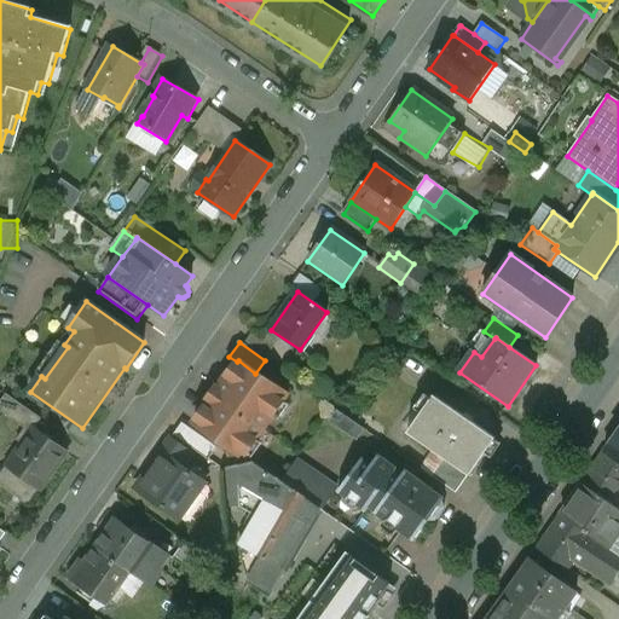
[(237,362),(218,389),(217,388),(207,400),(209,403),(194,423),(238,455),(241,451),(246,455),(287,395),(255,374),(238,360),(237,362)]
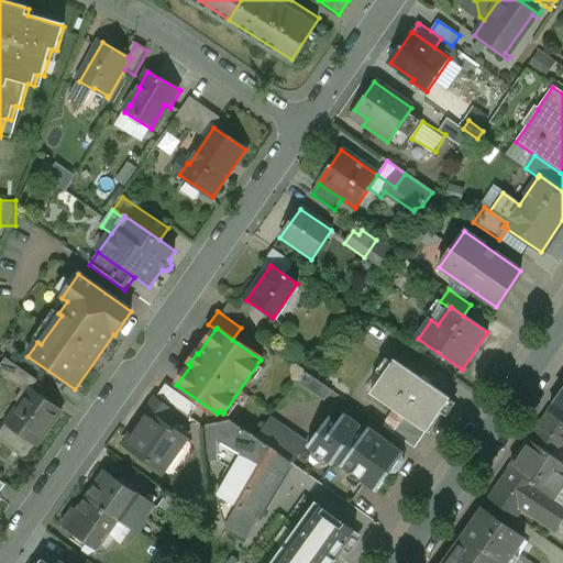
[(451,399),(394,361),(371,395),(406,418),(428,432),(451,399)]
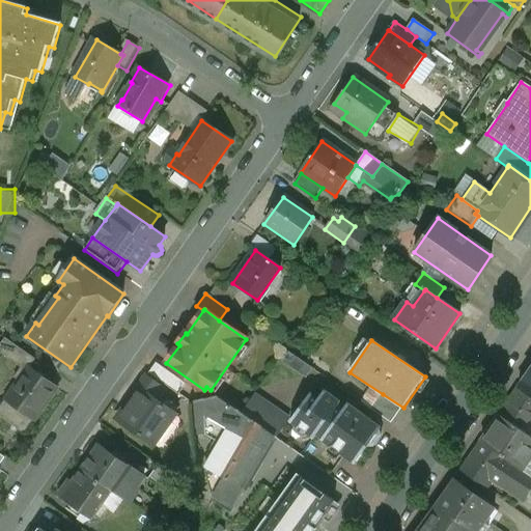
[(186,385),(156,363),(148,373),(178,395),(186,385)]
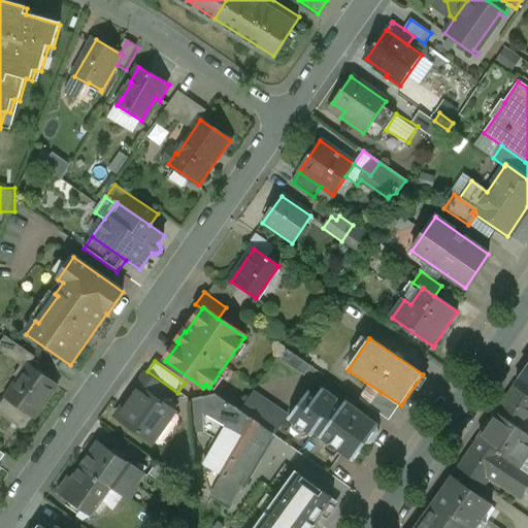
[(57,386),(29,366),(6,397),(34,418),(57,386)]
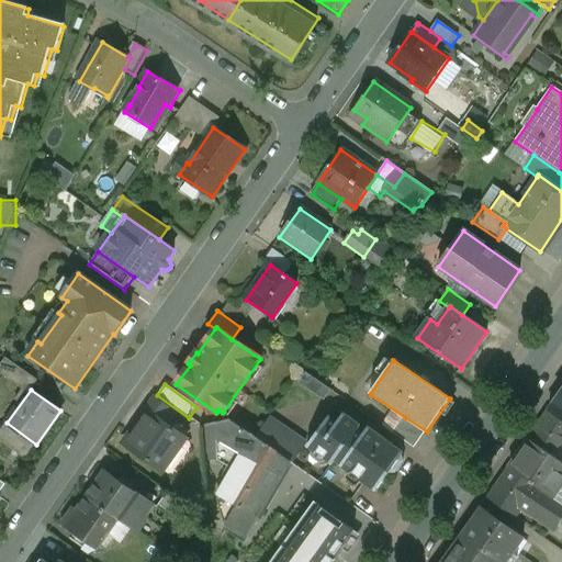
[(561,392),(549,412),(561,419),(561,392)]
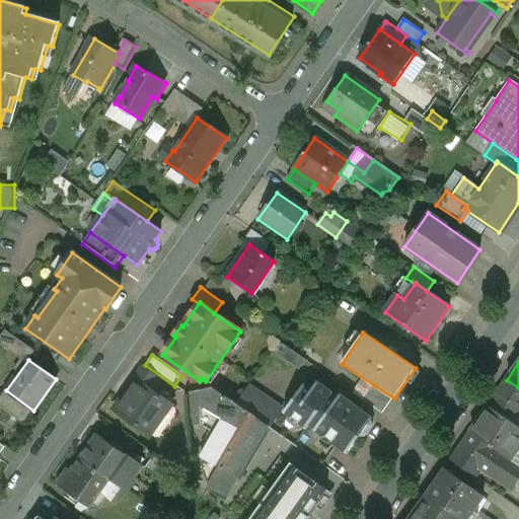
[(160,382),(142,368),(134,379),(138,382),(153,392),(160,382)]
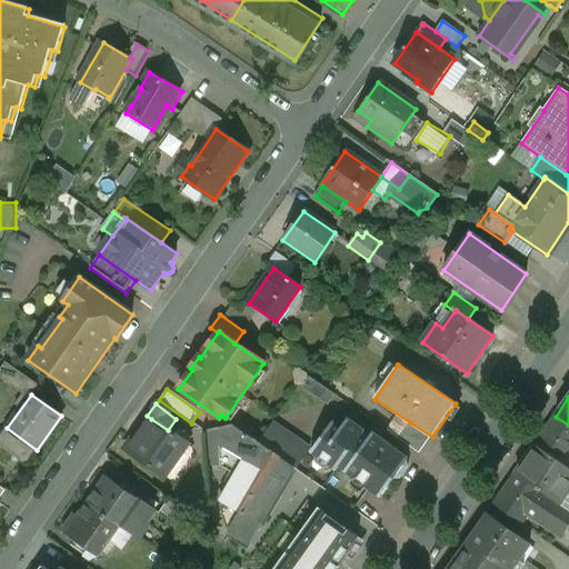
[(568,425),(556,417),(536,446),(562,463),(568,453),(568,425)]
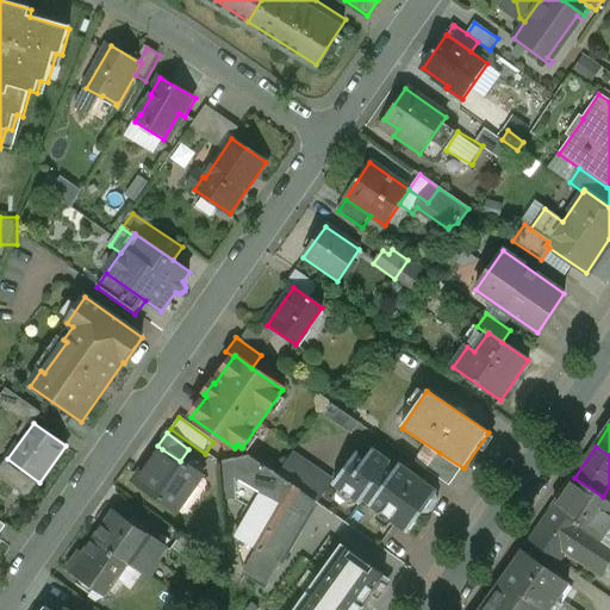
[(162,449),(145,472),(142,468),(139,483),(137,486),(178,512),(203,478),(180,461),(162,449)]
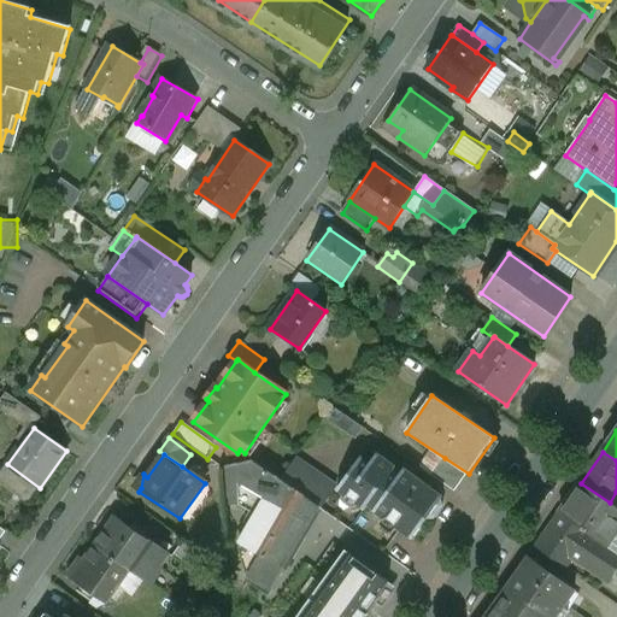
[(395,469),(377,456),(370,465),(362,459),(338,491),(365,511),(370,504),(376,509),(375,512),(413,540),(428,519),(435,519),(444,507),(441,501),(444,499),(404,470),(399,477),(393,472),(395,469)]
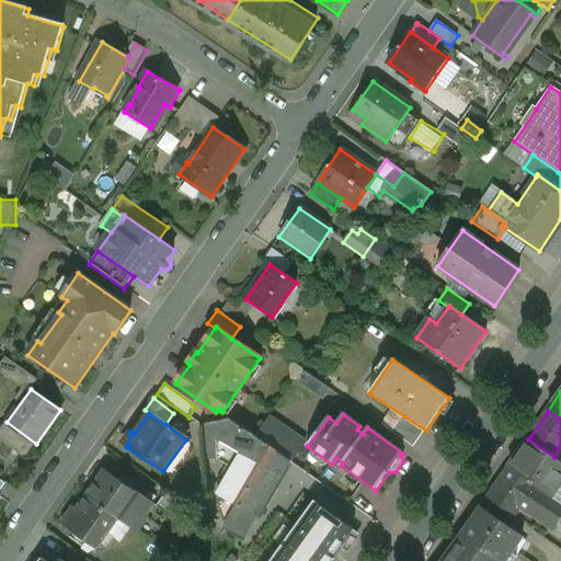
[(426,431),(404,416),(392,434),(413,448),(426,431)]
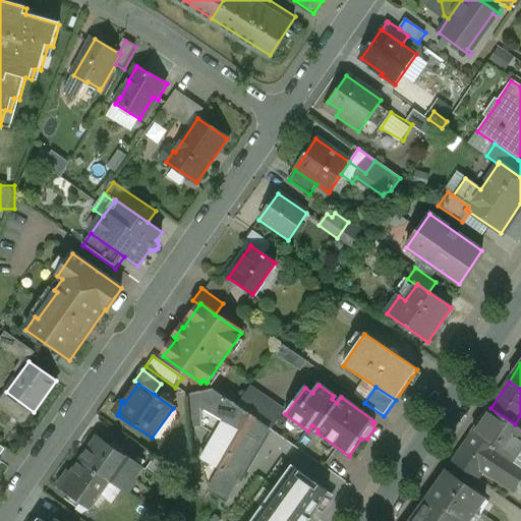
[(224,398),(214,391),(211,396),(220,402),(224,398)]
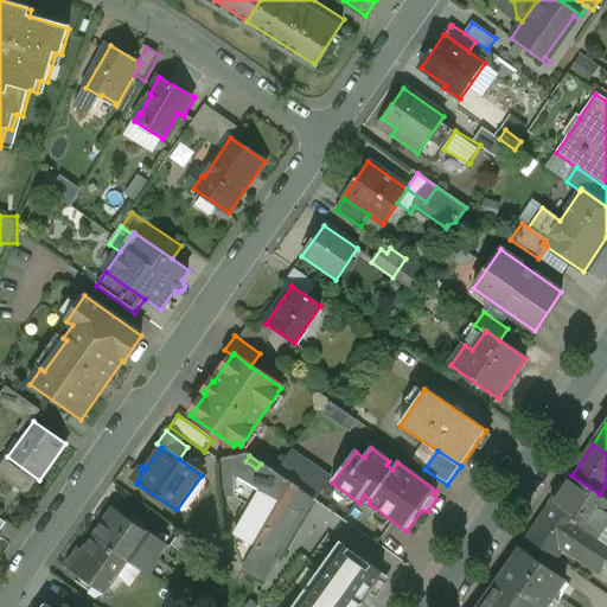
[(331,480),(296,457),(282,478),(314,502),(317,503),(331,480)]
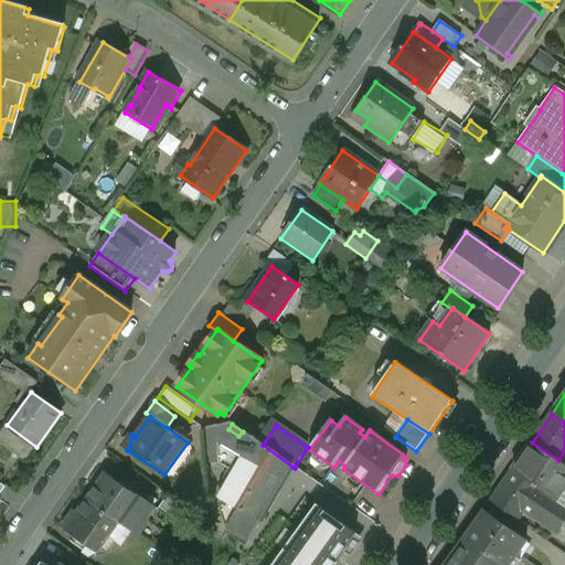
[(238,436),(226,457),(240,464),(254,439),(243,432),(238,436)]
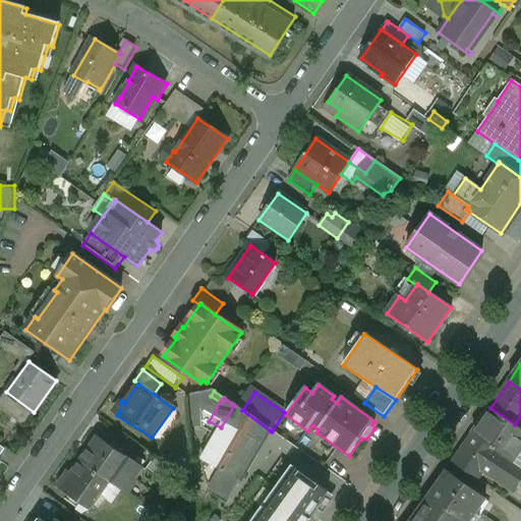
[(242,410),(234,405),(221,427),(201,460),(221,471),(239,481),(240,482),(270,430),(242,410)]
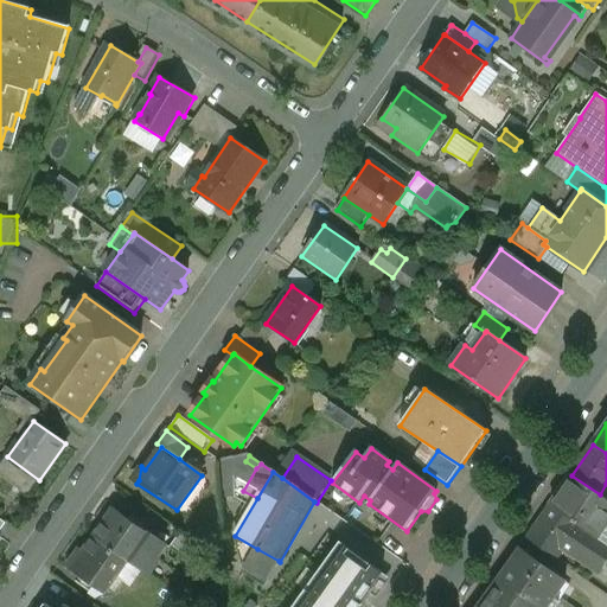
[(606,498),(600,494),(572,475),(550,506),(606,544),(606,511),(605,510),(606,505),(606,498)]
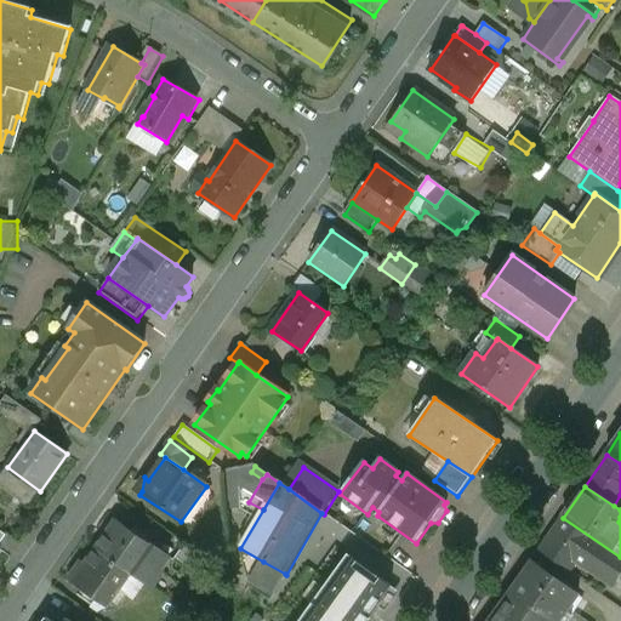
[(620,557),(563,518),(541,551),(570,570),(576,562),(611,584),(620,568),(620,557)]
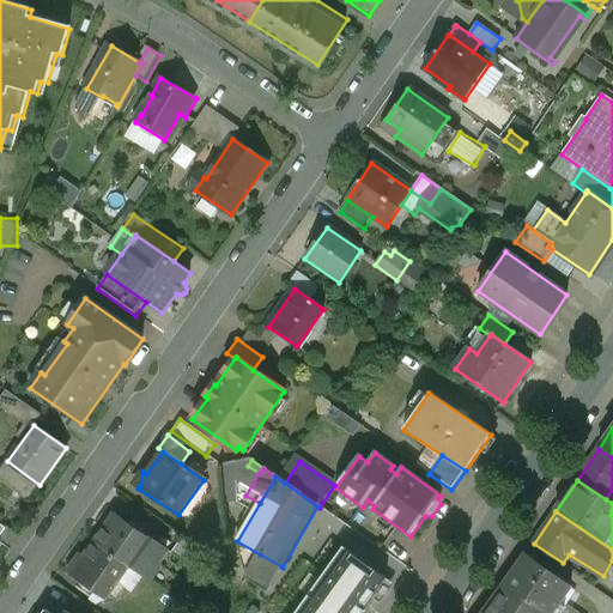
[(168,550),(115,513),(95,541),(131,568),(151,581),(161,568),(159,560),(168,550)]
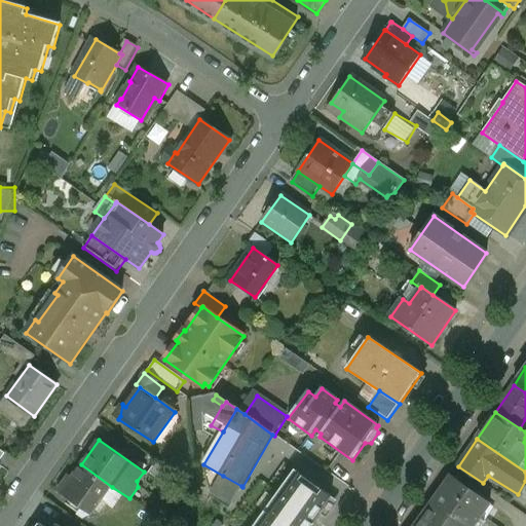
[(81,464),(72,478),(68,475),(57,491),(91,516),(112,487),(81,464)]
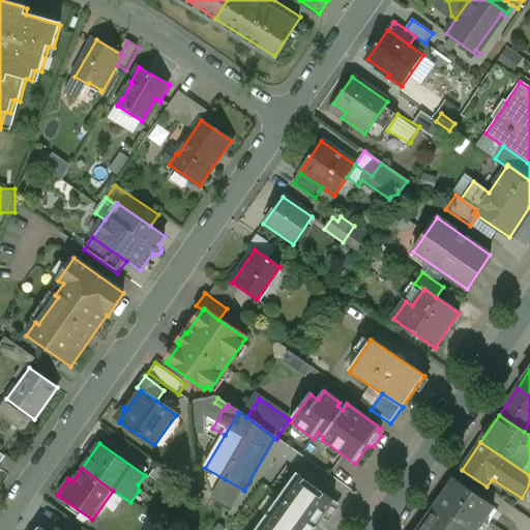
[(243,490),(225,479),(213,498),(233,508),(243,490)]
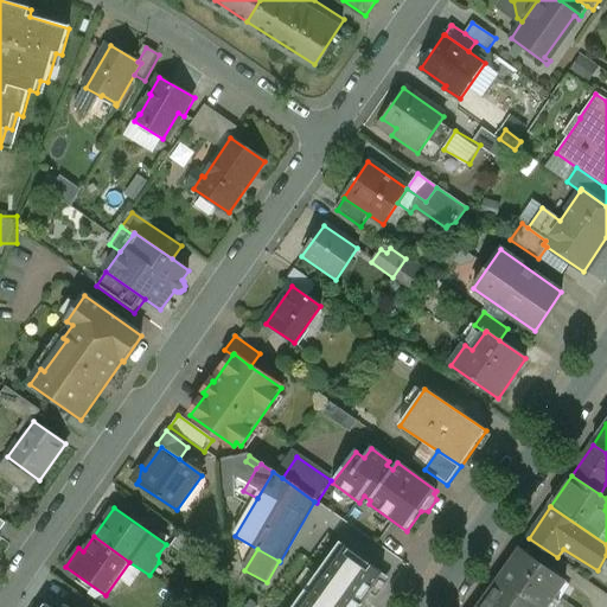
[(564,581),(521,549),(497,582),(532,606),(556,606),(560,602),(554,598),(564,581)]
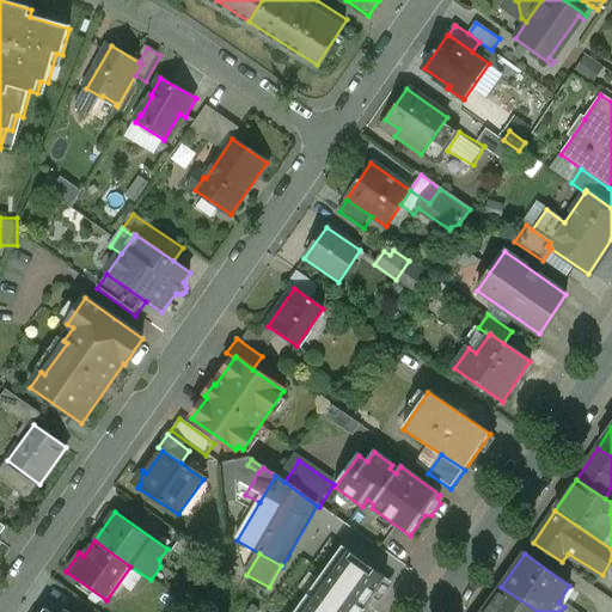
[(381,582),(354,562),(338,583),(340,585),(362,600),(366,604),(381,582)]
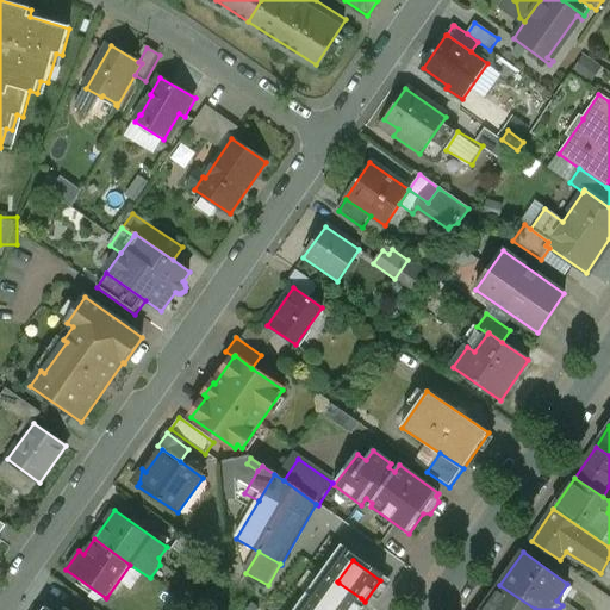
[(321,568),(290,609),(318,609),(338,583),(337,582),(321,568)]
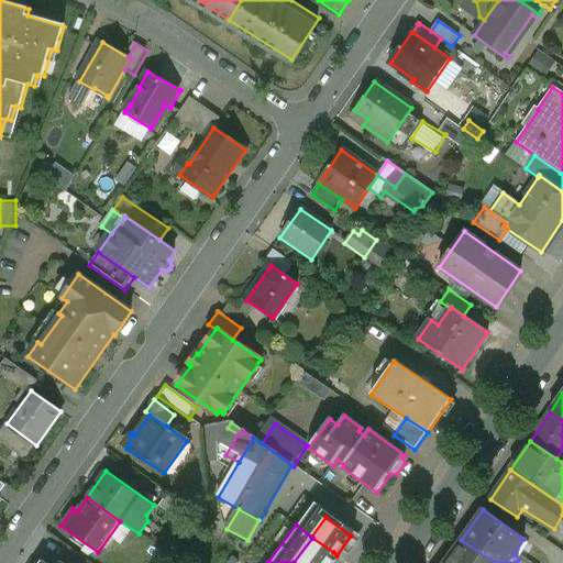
[(312,538),(294,562),(324,562),(333,552),(312,538)]
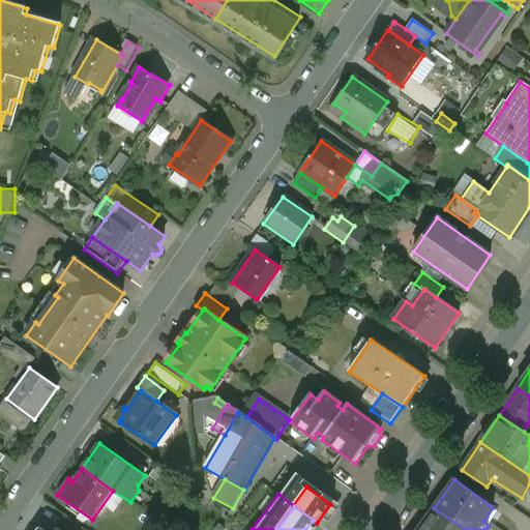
[(465,529),(434,508),(417,529),(465,529)]
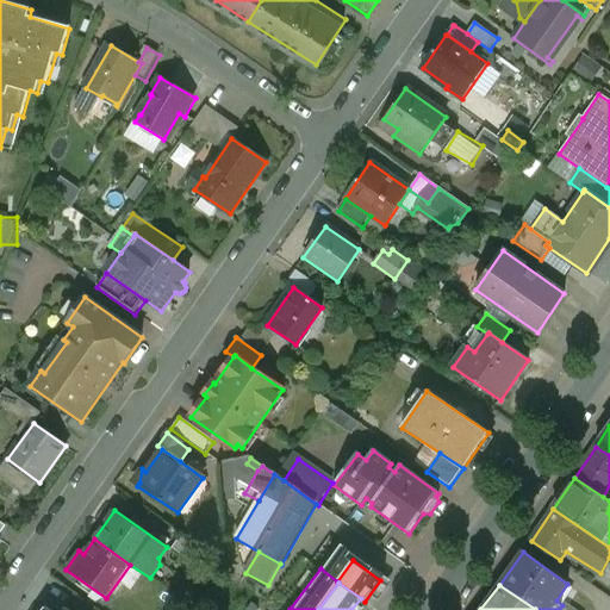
[(210,595),(199,609),(211,609),(215,605),(216,598),(210,595)]
